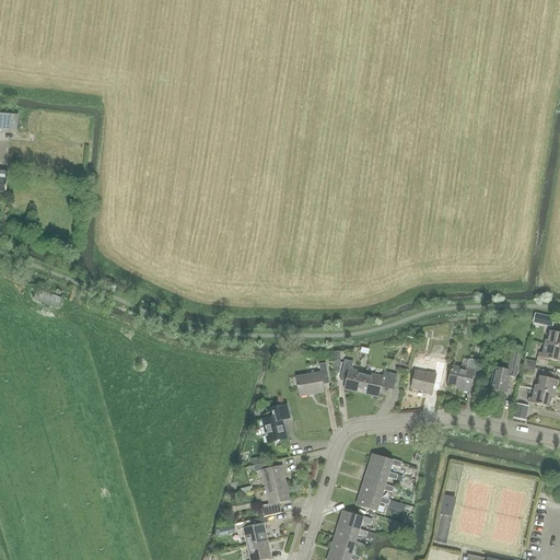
[(0,130),(18,132),(19,117),(0,115),(0,130)]
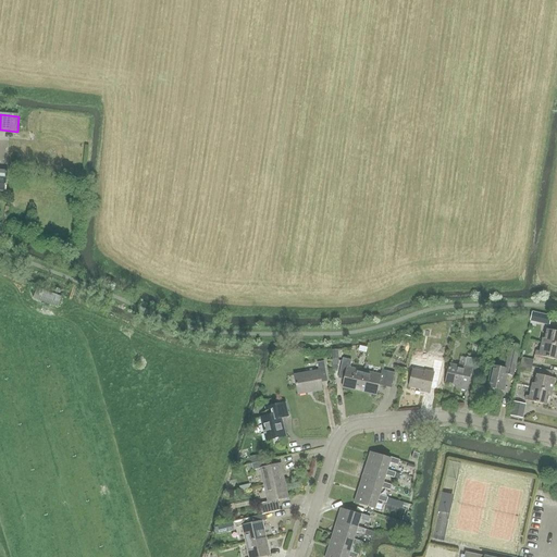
[(58,307),(61,297),(37,288),(34,298),(58,307)]
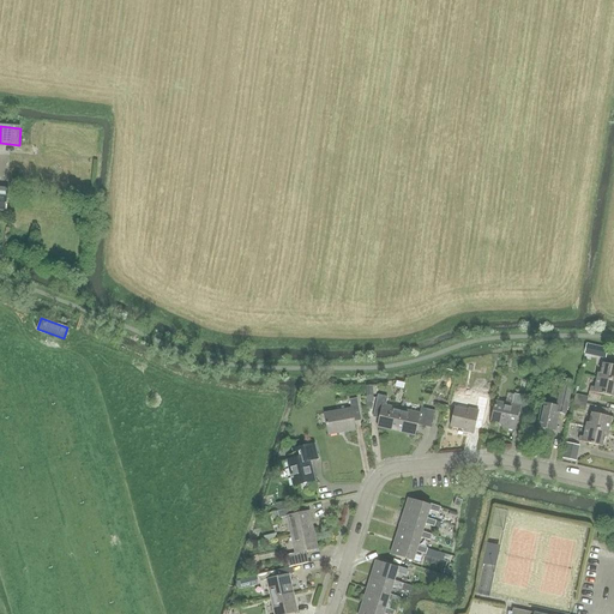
[(591,354),(606,357),(608,349),(594,345),(591,354)]
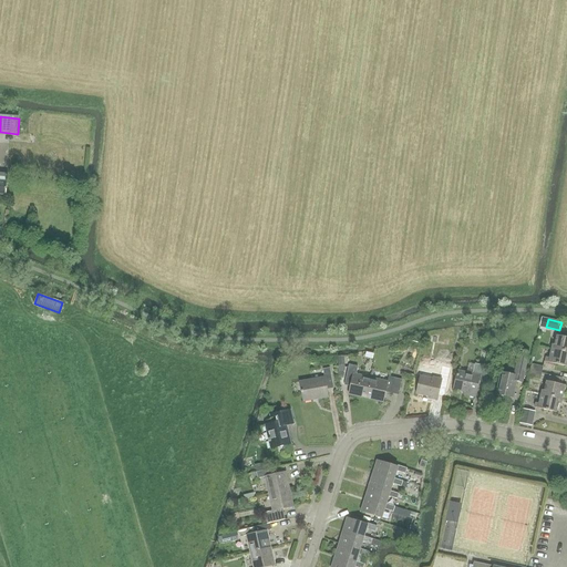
[(550,349),(566,352),(566,338),(557,336),(555,346),(552,344),(550,349)]
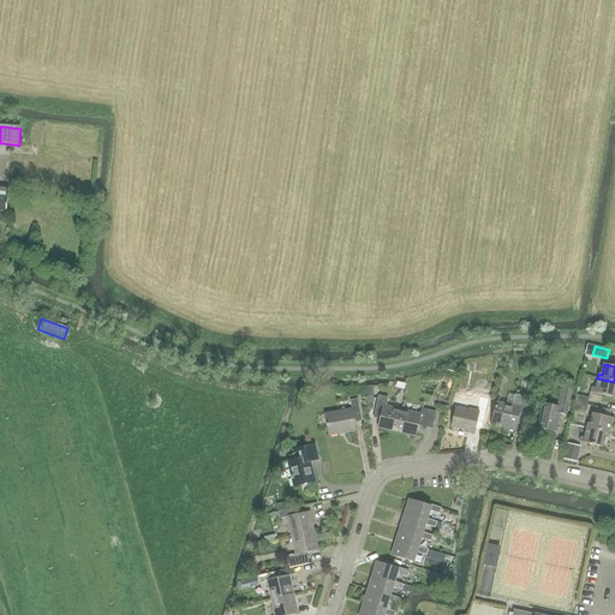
[(614,382),(597,378),(596,388),(592,388),(591,393),(614,398),(614,396),(614,382)]
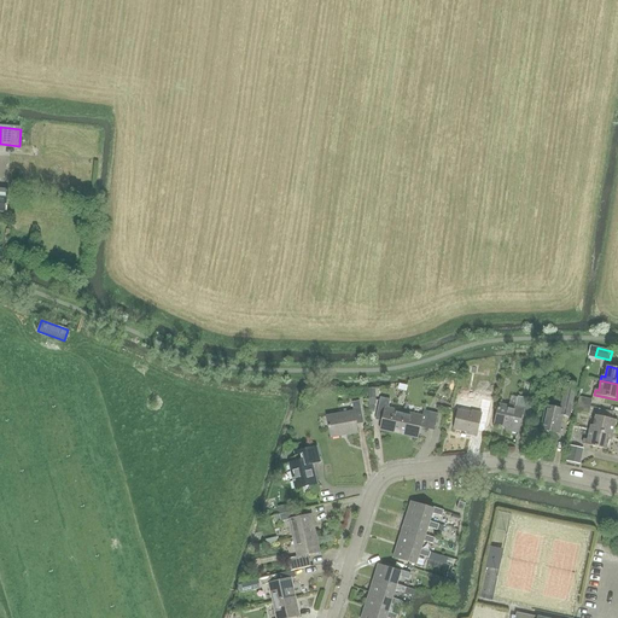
[(570,418),(577,384),(566,382),(560,409),(546,406),(541,430),(559,433),(563,417),(570,418)]
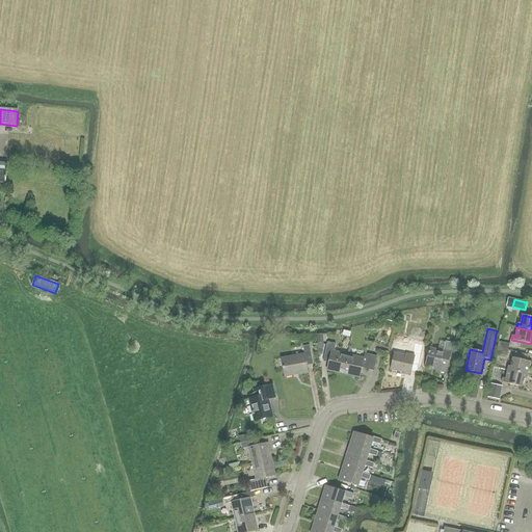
[(455,360),(458,345),(446,341),(446,343),(444,351),(430,348),(426,366),(436,368),(436,371),(446,373),(449,358),(455,360)]
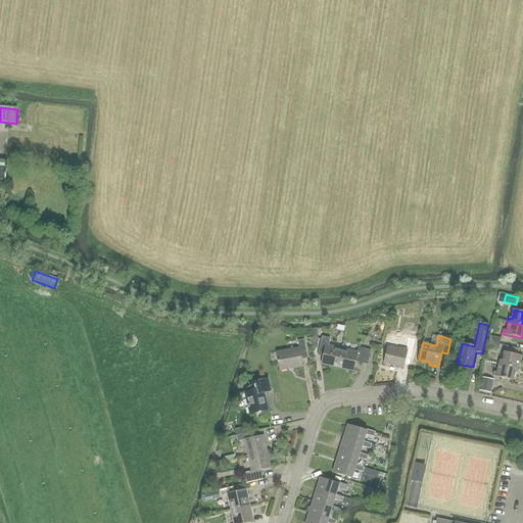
[(337,368),(342,348),(329,345),(330,338),(322,336),(318,353),(324,354),(322,364),(337,368)]
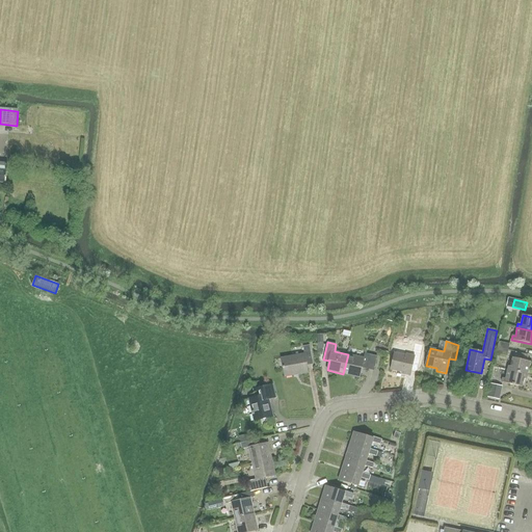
[(498,348),(508,350),(510,344),(499,342),(498,348)]
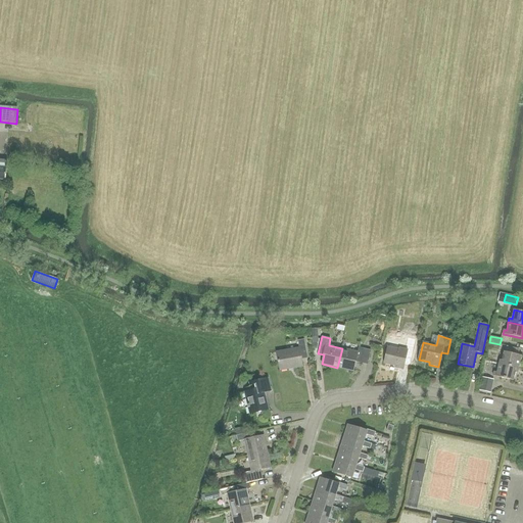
[(280,371),(303,367),(301,360),(307,359),(304,339),(298,340),(299,348),(277,352),(280,371)]
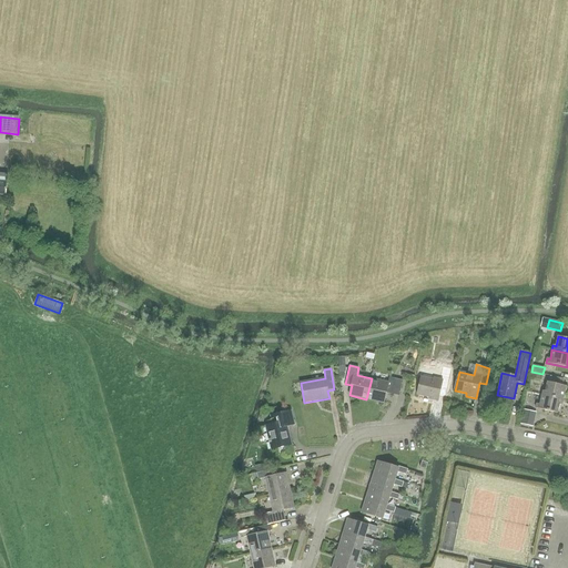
[(541,381),(543,374),(531,372),(530,378),(541,381)]
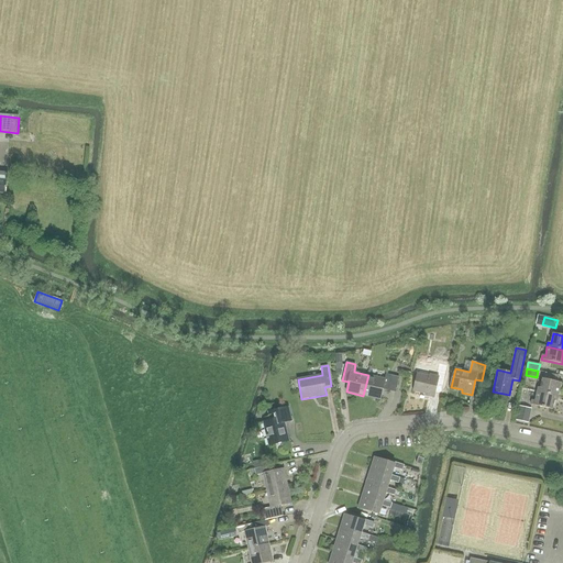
[(443,388),(446,373),(440,371),(439,376),(430,374),(426,373),(424,375),(418,374),(414,392),(426,394),(426,396),(434,398),(437,386),(443,388)]
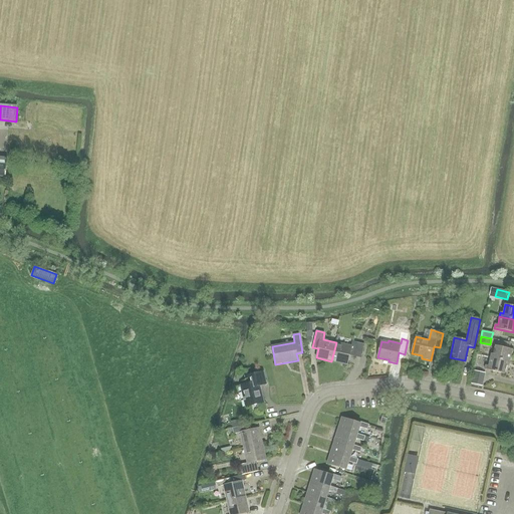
[(351,346),(336,342),(331,361),(347,364),(349,355),(355,357),(358,343),(352,341),(351,346)]
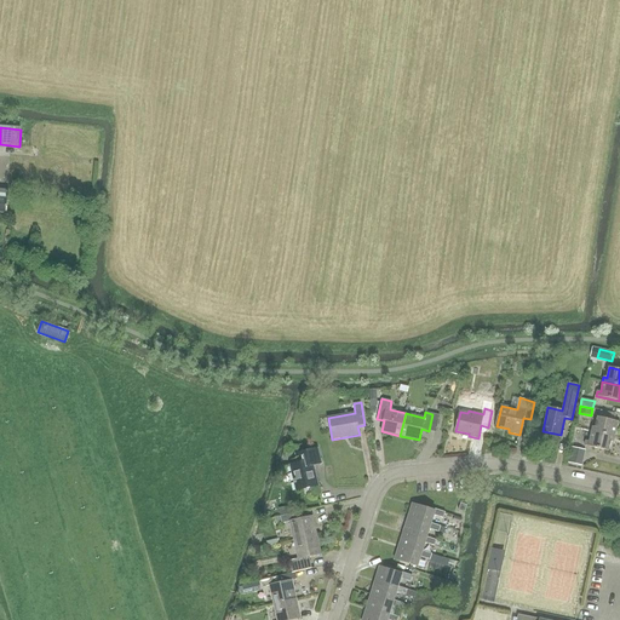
[(591,431),(615,437),(619,422),(598,417),(595,428),(592,426),(591,431)]
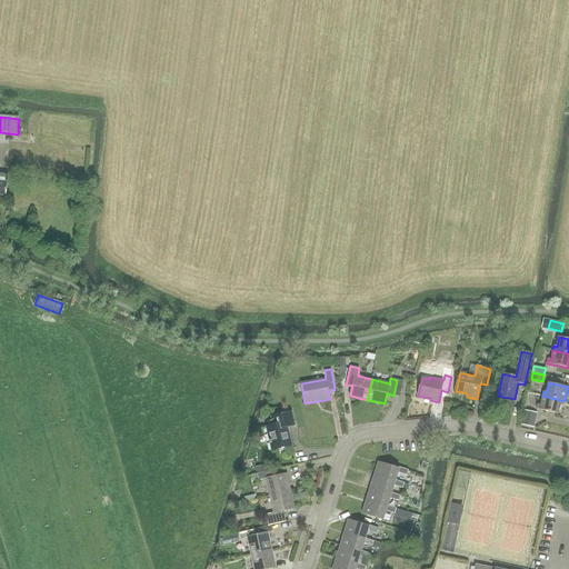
[(563,406),(565,401),(542,396),(540,406),(538,405),(537,409),(558,415),(560,406),(563,406)]
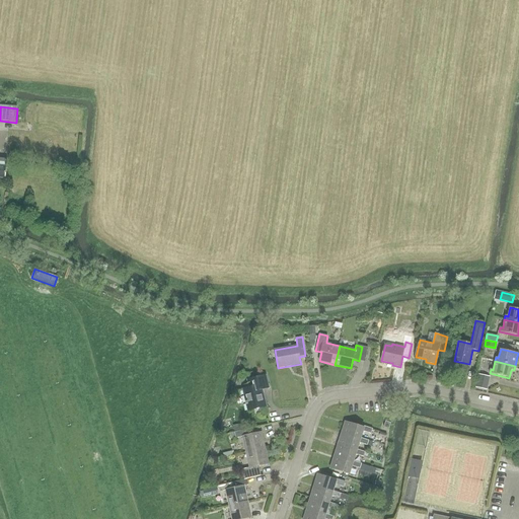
[(487,390),(490,377),(488,376),(477,374),(474,387),(487,390)]
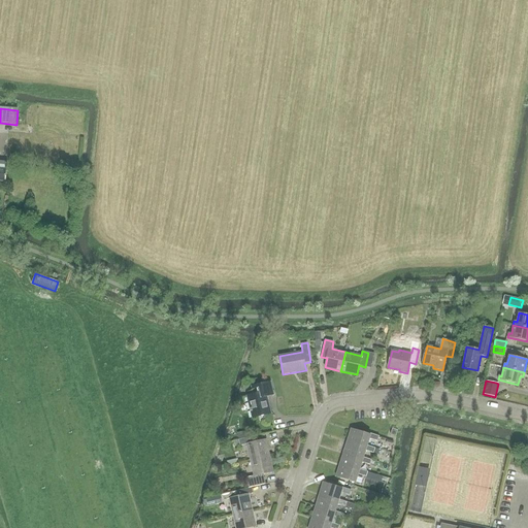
[(253,419),(271,414),(267,396),(273,395),(270,382),(258,385),(259,388),(254,390),(255,394),(246,396),(253,419)]
